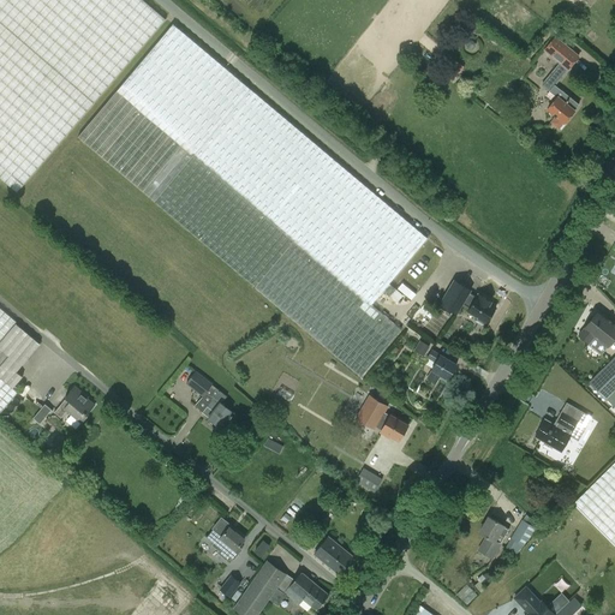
[(0,0),(0,179),(21,197),(165,22),(139,0),(0,0)]
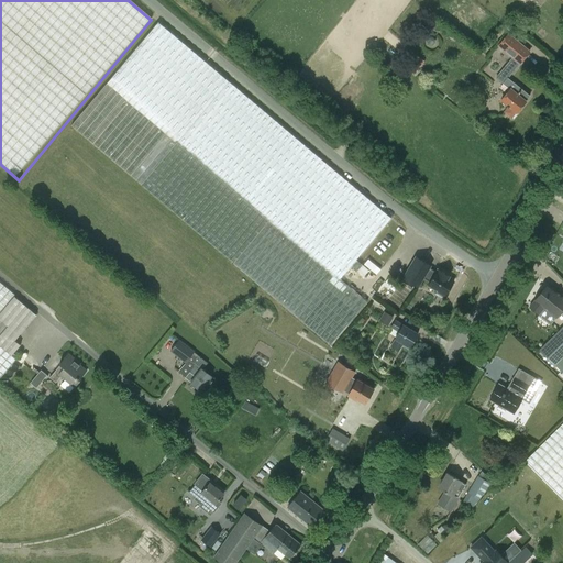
[(141,185),(257,285),(330,345),(366,301),(340,278),(392,218),(158,22),(72,125),(142,185),(141,185)]
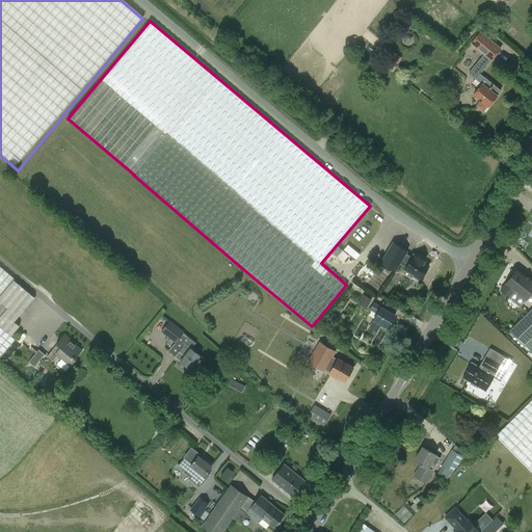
[(491,60),(501,49),(480,31),(471,43),(484,54),(469,74),(481,85),(473,95),(481,102),(478,105),(484,110),(487,106),(488,107),(498,96),(497,96),(501,90),(486,79),(486,80),(479,74),(491,60)]
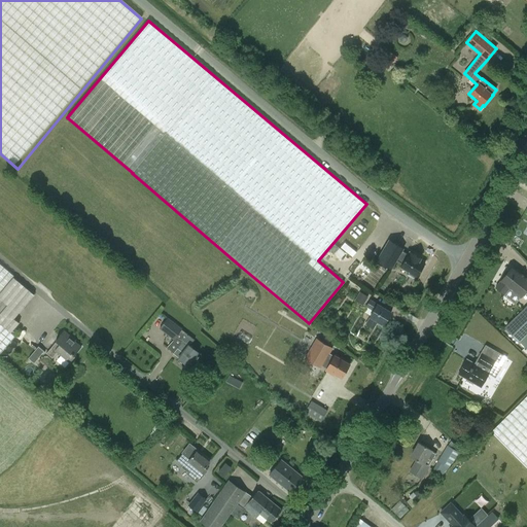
[(191,238),(179,259),(185,264),(199,242),(191,238)]
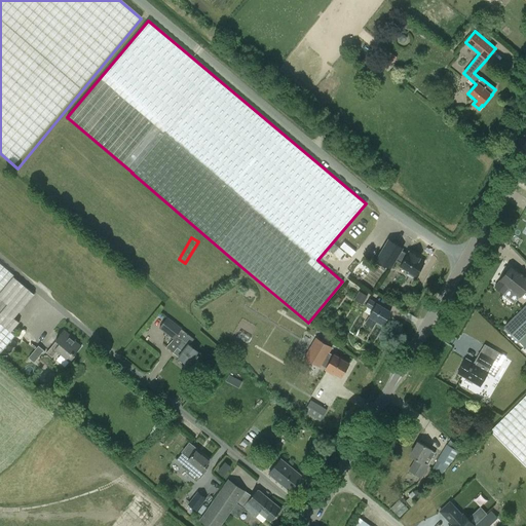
[(388,240),(376,259),(375,261),(389,270),(397,259),(402,262),(399,267),(415,277),(423,264),(419,260),(420,259),(409,252),(407,255),(401,251),(402,249),(388,240)]
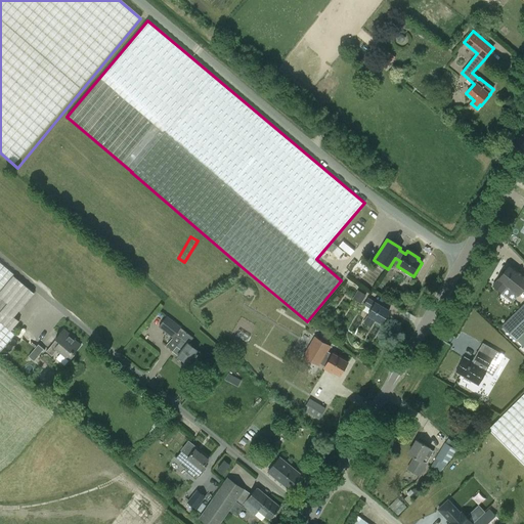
[(13,275),(14,274),(0,262),(0,351),(15,334),(10,330),(18,320),(13,316),(34,293),(13,275)]
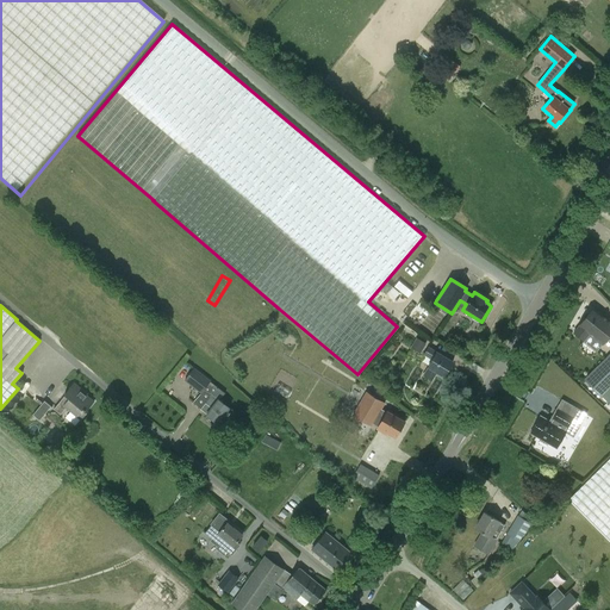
[(573,334),(584,342),(597,353),(603,344),(609,335),(609,321),(593,309),(573,334)]
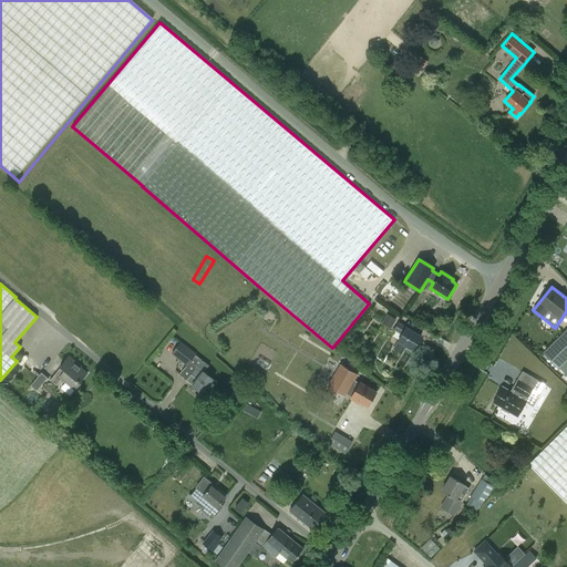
[(402,353),(406,346),(413,350),(421,337),(406,328),(406,329),(399,323),(394,330),(402,334),(399,341),(393,349),(402,353)]
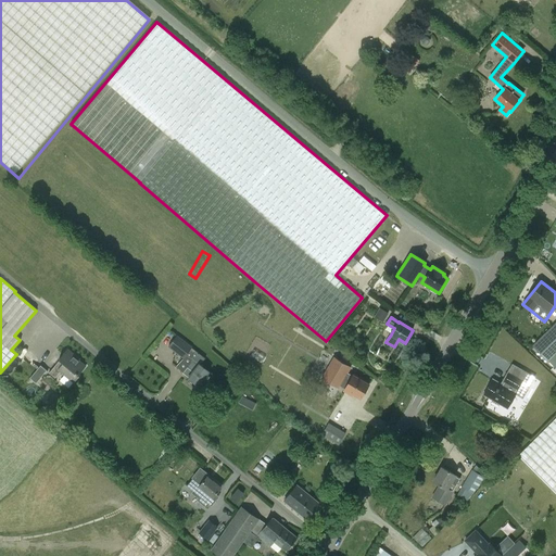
[(547,361),(555,352),(555,321),(532,345),(547,361)]
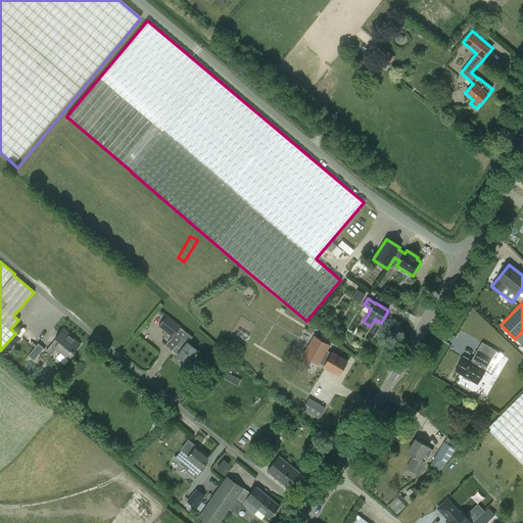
[(177,354),(177,355),(186,363),(197,349),(188,343),(192,337),(165,316),(158,325),(173,337),(165,345),(172,350),(177,354)]
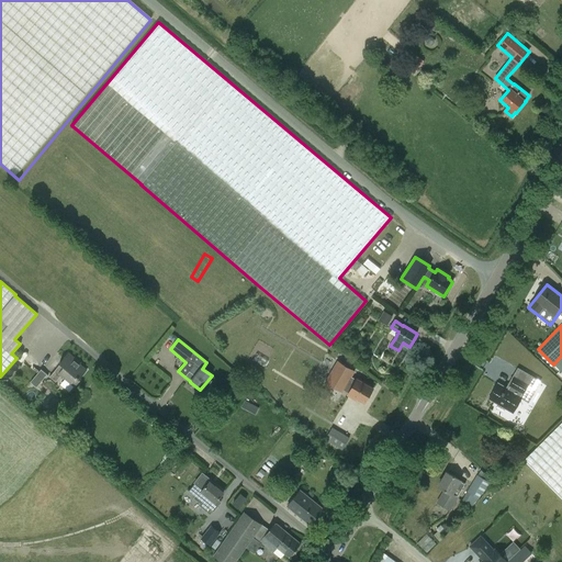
[(60,363),(49,377),(56,381),(62,374),(75,386),(80,379),(79,379),(86,370),(79,363),(80,362),(68,352),(59,362),(60,363)]
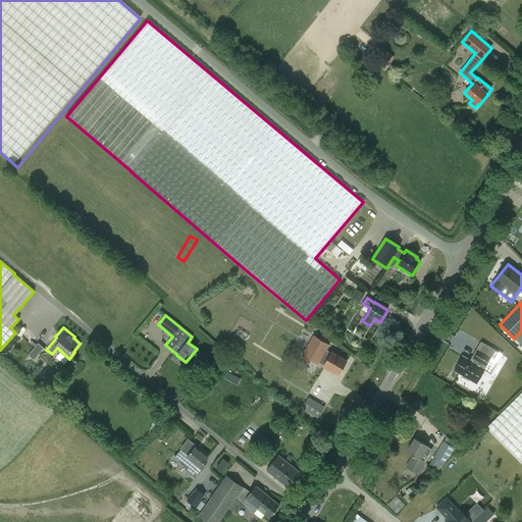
[(314,335),(302,355),(316,364),(318,362),(323,365),(322,367),(330,372),(331,370),(338,374),(347,361),(332,353),(329,357),(324,354),(329,345),(314,335)]
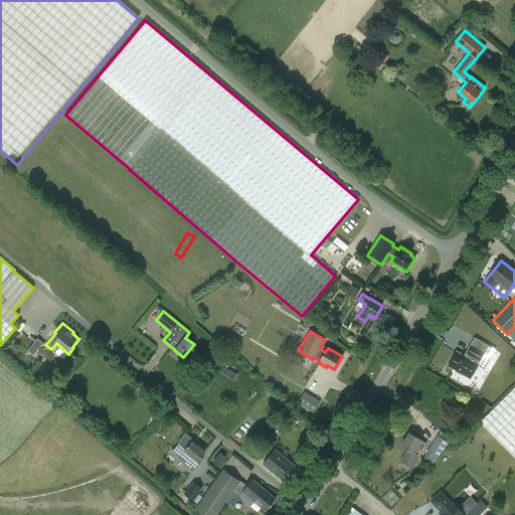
[(43,343),(37,338),(28,350),(33,354),(43,343)]
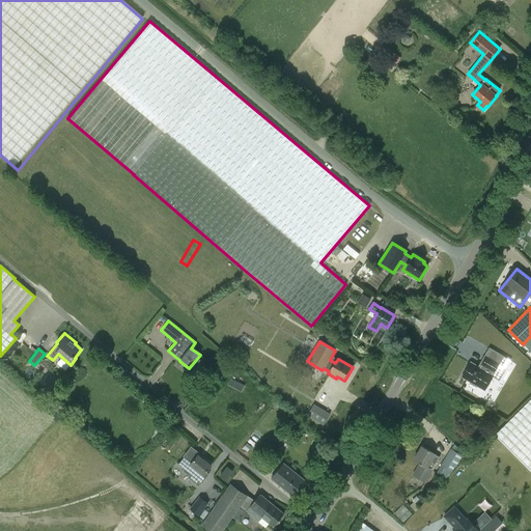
[(491,375),(498,364),(485,358),(479,369),(470,363),(463,376),(484,390),(493,376),(491,375)]
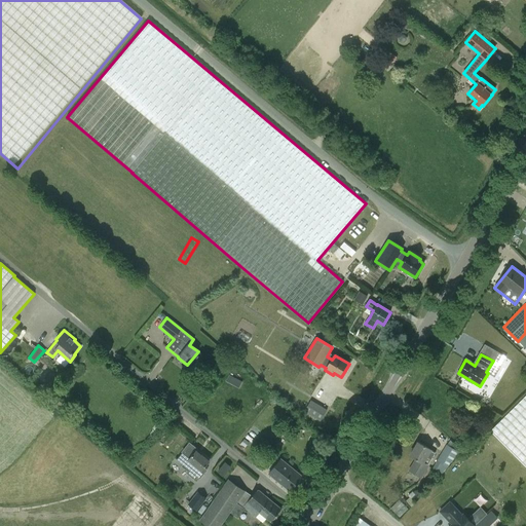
[(525,395),(489,431),(525,467),(525,395)]
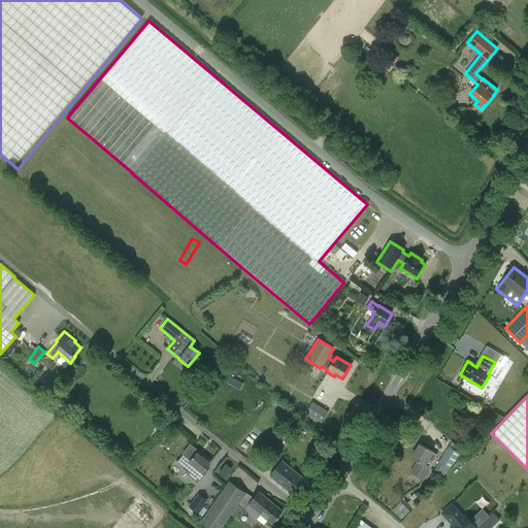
[(329,410),(312,401),(305,413),(322,423),(329,410)]
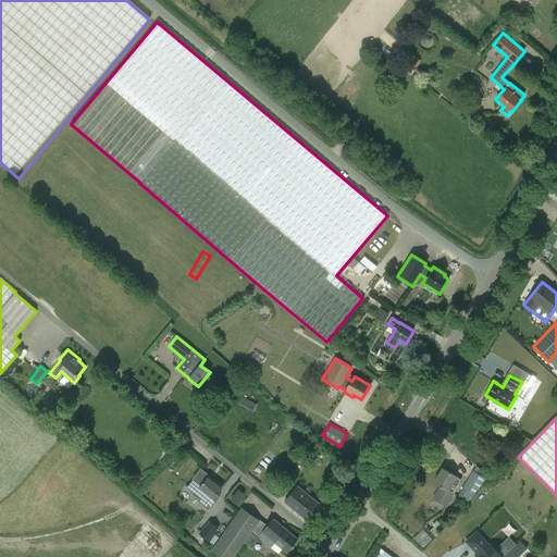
[(446,506),(458,486),(461,480),(442,468),(433,482),(440,485),(433,498),(446,506)]
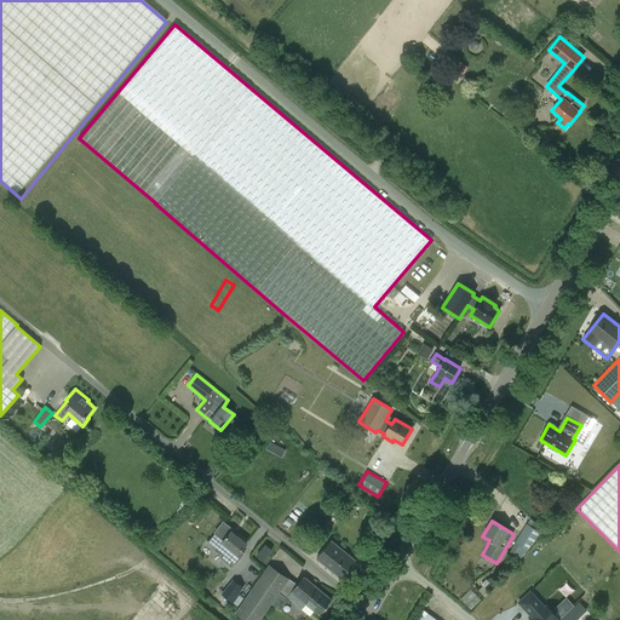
[(240,551),(246,544),(231,532),(233,529),(223,522),(214,532),(216,533),(208,541),(216,547),(214,549),(222,555),(219,557),(228,563),(231,560),(235,563),(244,554),(240,551)]
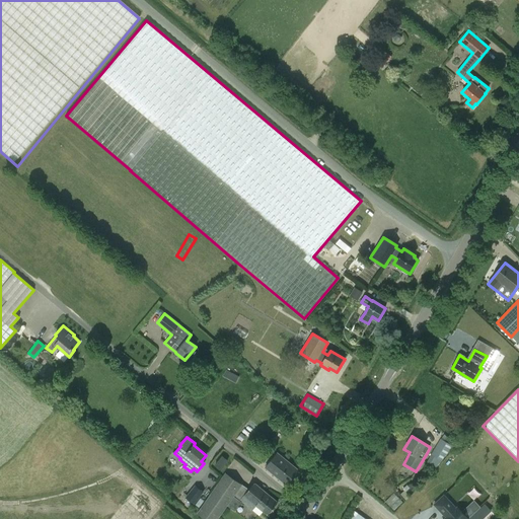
[(436,467),(442,460),(445,455),(446,456),(452,446),(449,444),(441,439),(440,439),(434,449),(432,455),(431,454),(427,462),(436,467)]
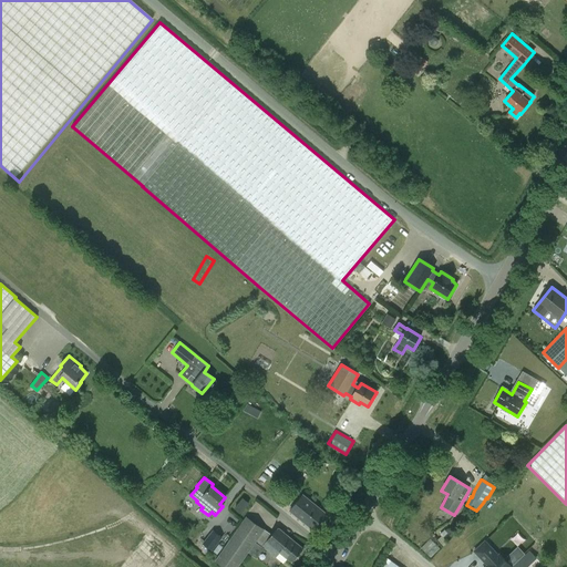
[(302,495),(289,511),(312,529),(325,513),(302,495)]
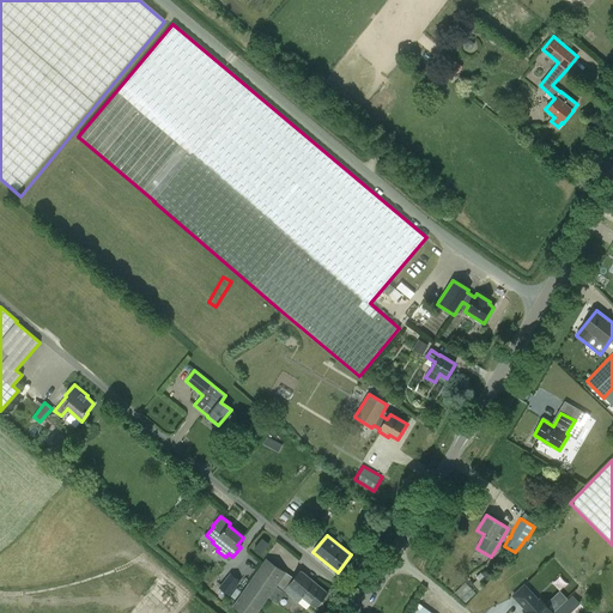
[(262,539),(254,550),(260,554),(268,545),(262,539)]
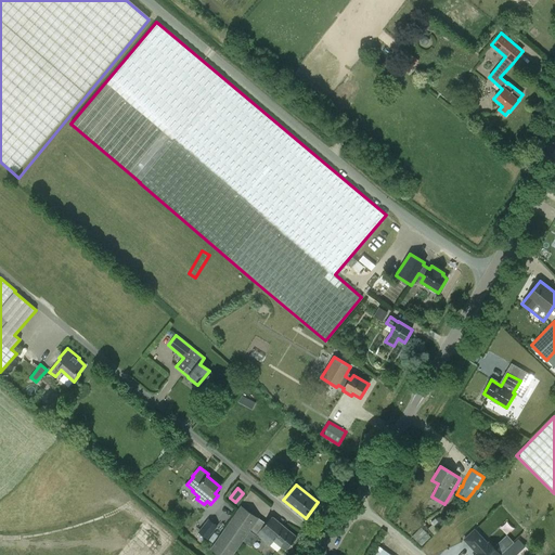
[(249,546),(257,536),(269,545),(273,541),(284,550),(296,537),(271,516),(265,525),(241,506),(210,549),(218,554),(231,554),(242,541),(249,546)]
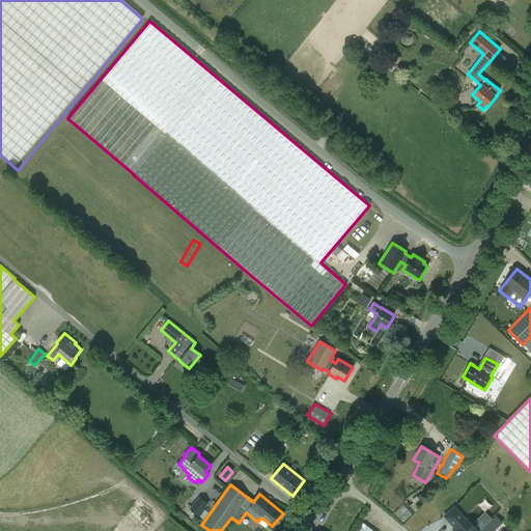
[(198,515),(207,503),(199,497),(190,508),(198,515)]
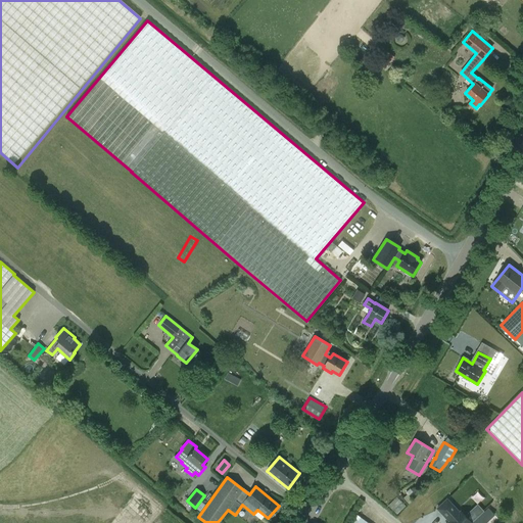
[(471,522),(461,512),(459,513),(446,500),(437,509),(449,522),(447,522),(471,522)]
